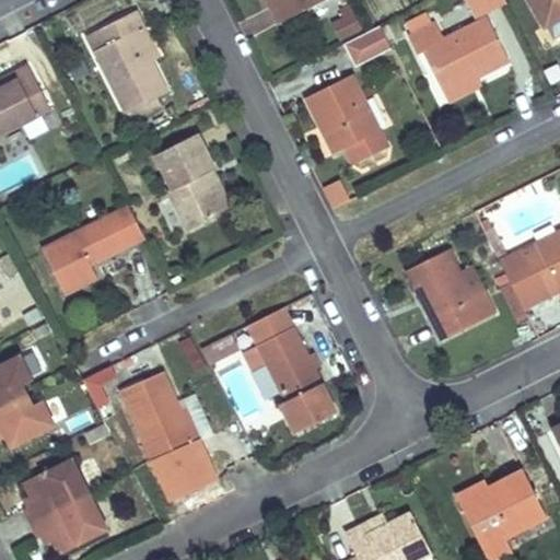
[(324,0),(266,0),(278,23),(324,0)]
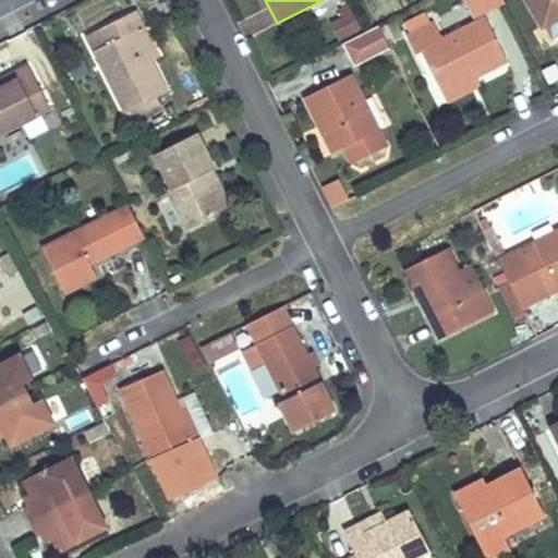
[(502,0),(466,0),(476,19),(506,3),(502,0)]
